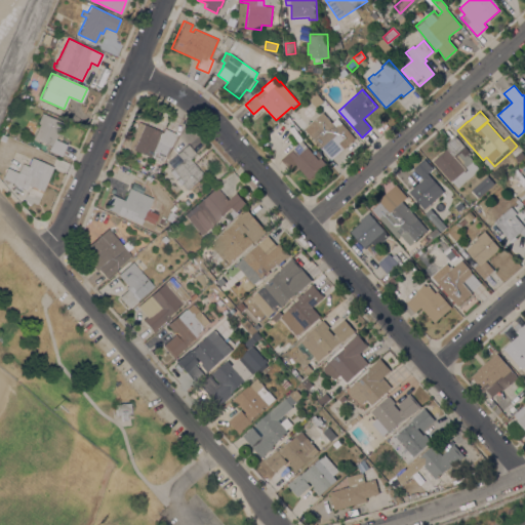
[(55,139),(67,144),(61,156),(47,150),(50,145),(33,137),(39,124),(37,123),(41,113),(51,117),(52,115),(56,116),(55,119),(63,122),(55,139)]
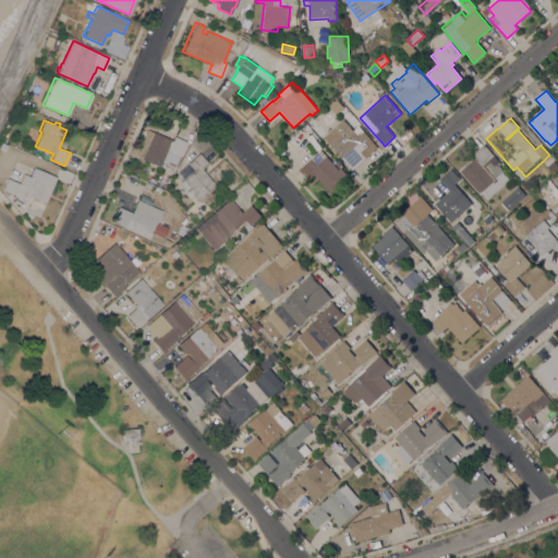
[(324,137),(343,120),(353,131),(359,125),(377,148),(352,170),(324,137)]
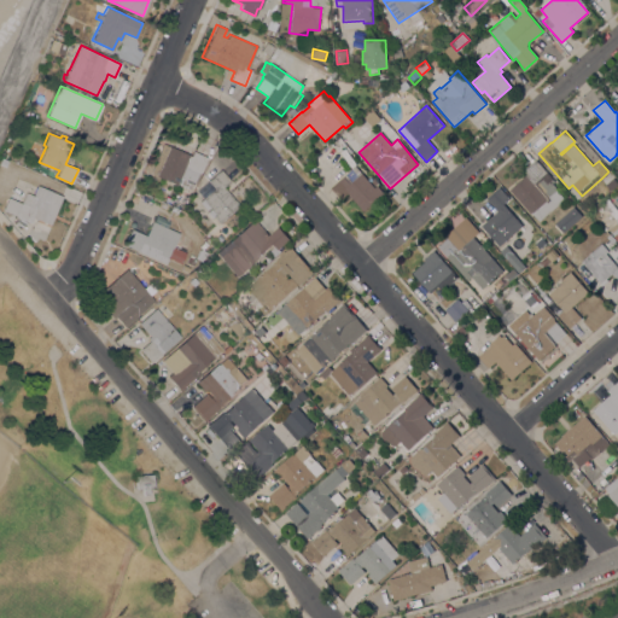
[(356,143),(351,146),(347,141),(351,136),(356,143)]
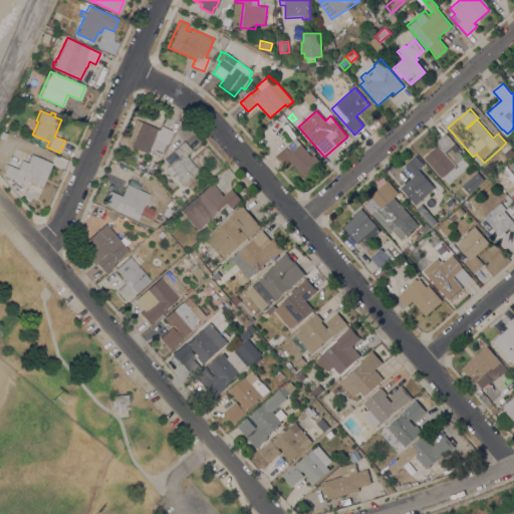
[(281,125),(278,121),(280,119),(279,117),(281,115),(283,114),(287,120),(286,121),(281,125)]
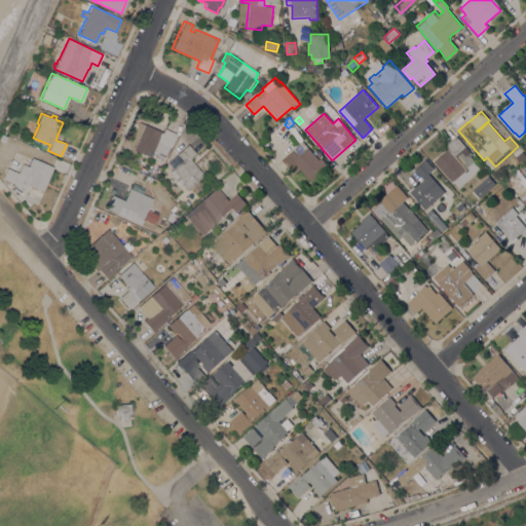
[(144,124),(162,133),(163,128),(176,134),(171,147),(168,146),(162,160),(154,157),(154,158),(133,149),(144,124)]
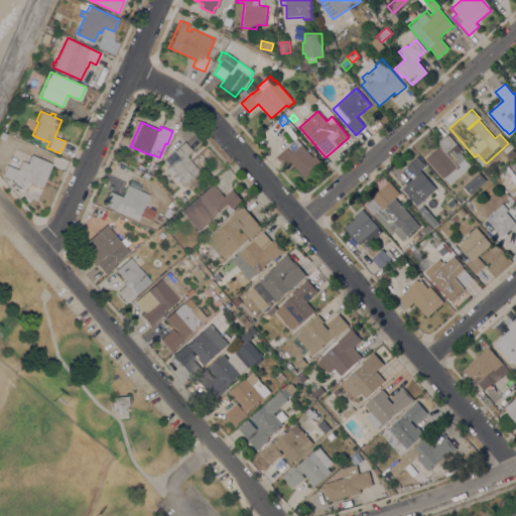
[(461,148),(463,151),(461,153),(462,153),(461,154),(472,166),(450,185),(444,178),(443,178),(425,158),(440,145),(437,142),(447,134),(461,148)]
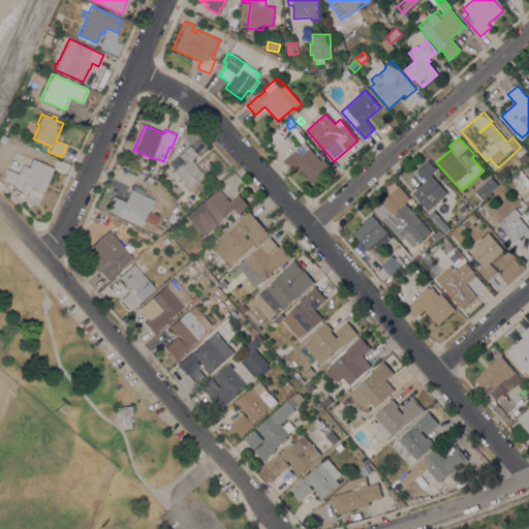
[(311,181),(298,165),(291,170),(283,160),(305,143),(316,156),(319,153),(322,157),(329,165),(311,181)]
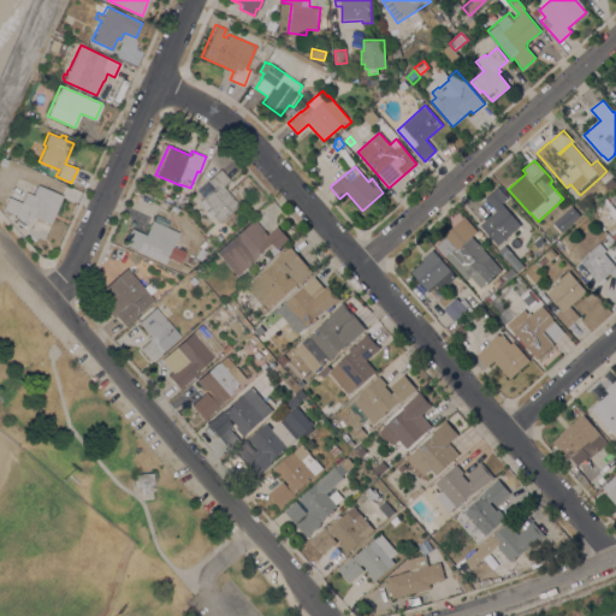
[(220,169),(230,181),(223,187),(238,205),(218,221),(213,215),(212,217),(206,211),(211,207),(208,206),(206,208),(199,201),(202,199),(201,197),(203,196),(202,194),(212,185),(208,182),(208,178),(220,169)]
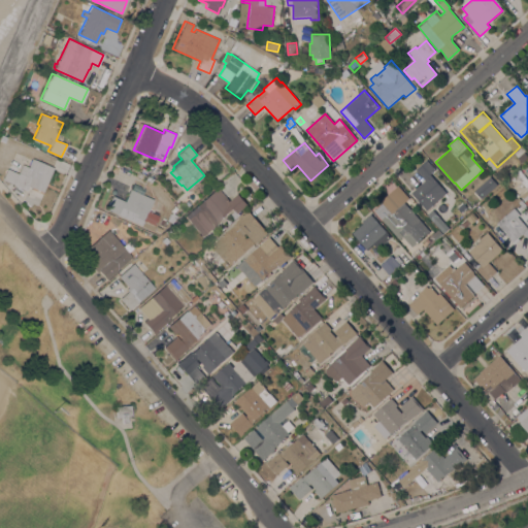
[(525,154),(527,157),(520,164),(517,161),(519,159),(515,155),(522,149),(525,154)]
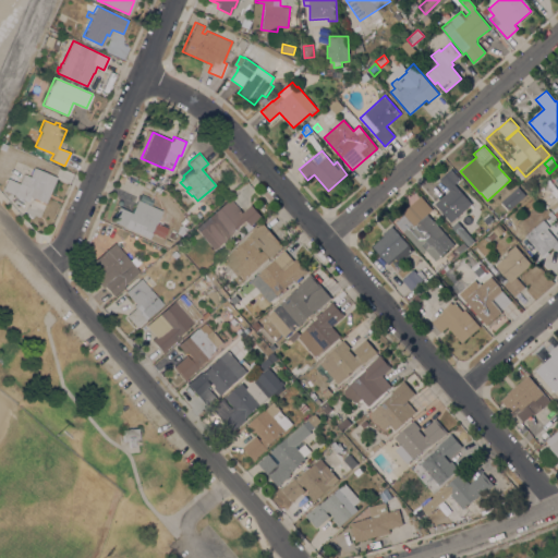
[(56,177),(45,203),(31,196),(27,202),(14,195),(14,194),(2,189),(7,178),(19,183),(23,173),(29,177),(34,167),(56,177)]
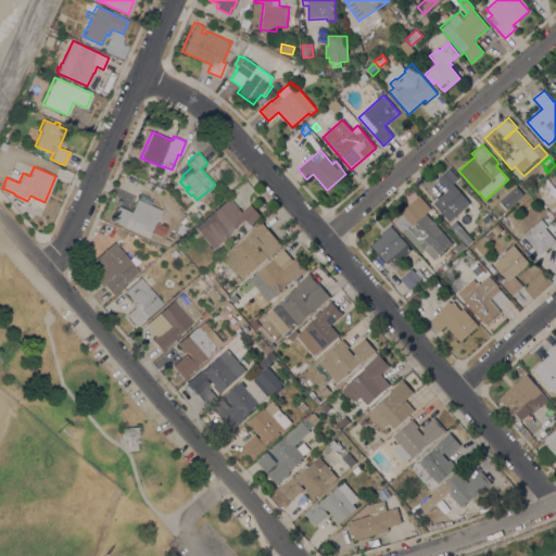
[(450,222),(433,203),(447,190),(438,178),(450,168),(458,178),(453,184),(470,203),(450,222)]
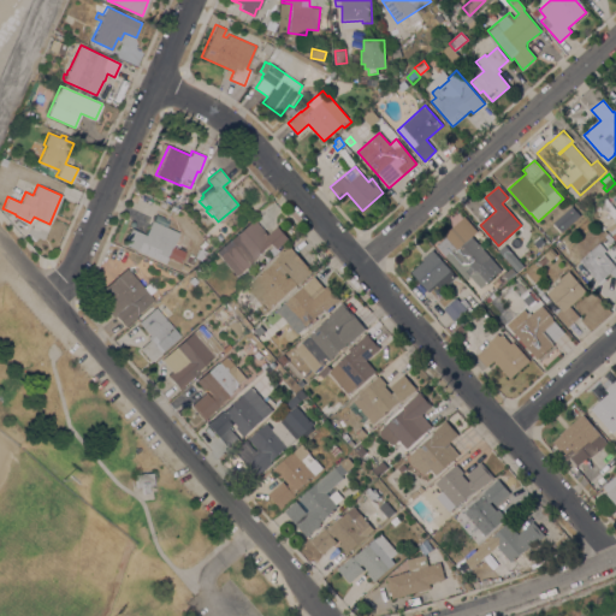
[(582,214),(560,235),(551,225),(574,205),(582,214)]
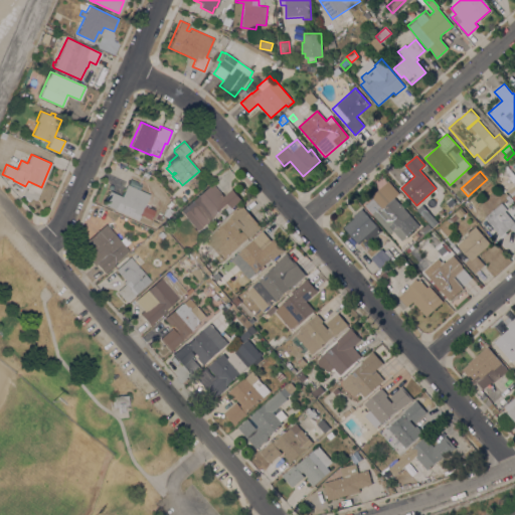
[(224,196),(232,189),(241,200),(231,208),(227,203),(206,221),(196,210),(199,207),(197,206),(185,216),(180,210),(212,182),(224,196)]
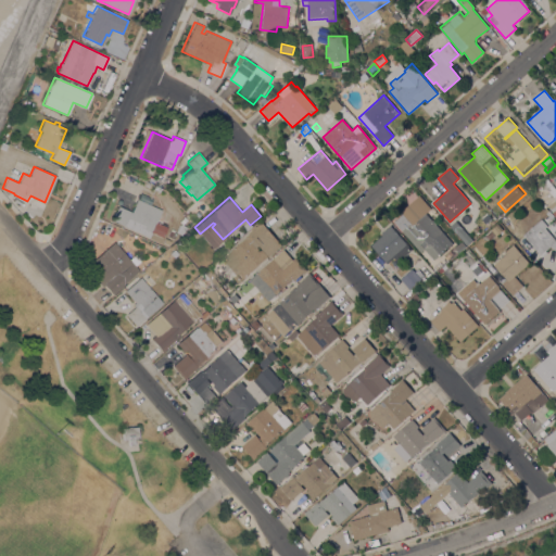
[(162,210),(156,222),(167,227),(163,237),(151,232),(149,237),(112,219),(118,205),(130,212),(137,199),(162,210)]
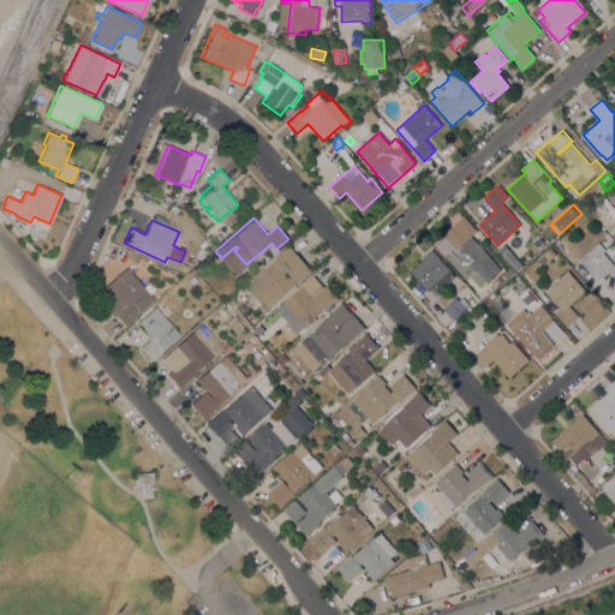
[(218,246),(212,240),(225,228),(230,234),(218,246)]
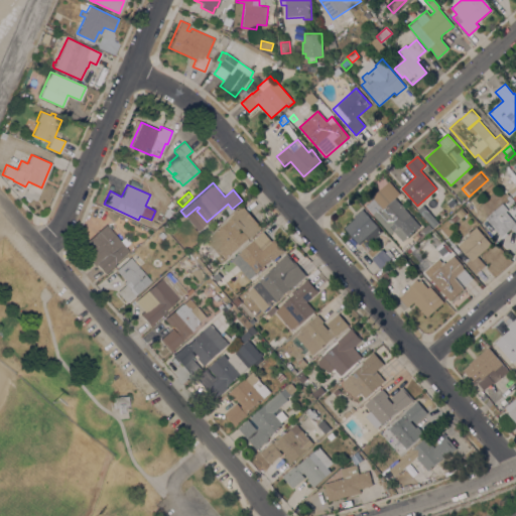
[(401,205),(420,226),(402,242),(393,232),(390,235),(373,215),(366,206),(379,195),(385,202),(393,196),(401,205)]
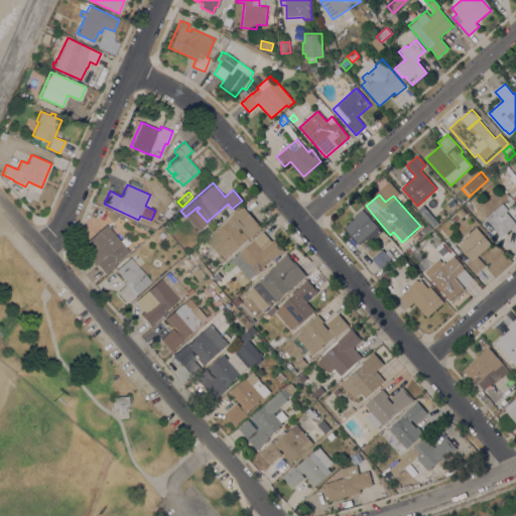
[(452,199),(456,203),(450,208),(446,204),(452,199)]
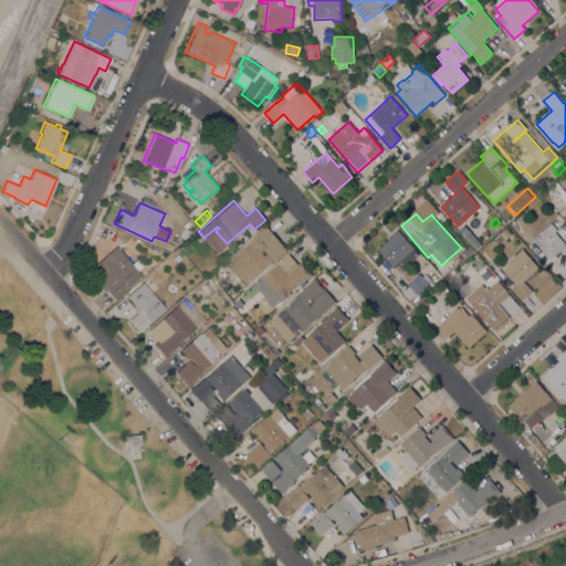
[(551,223),(557,230),(555,232),(565,244),(565,255),(562,251),(551,260),(532,239),(533,239),(527,232),(544,218),(549,224),(551,223)]
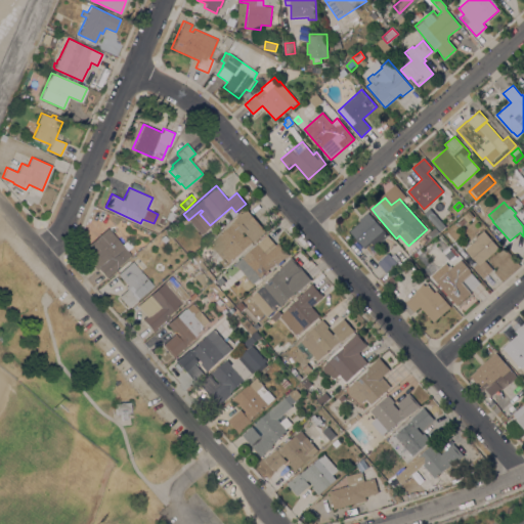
[(429,208),(435,215),(429,219),(424,213),(429,208)]
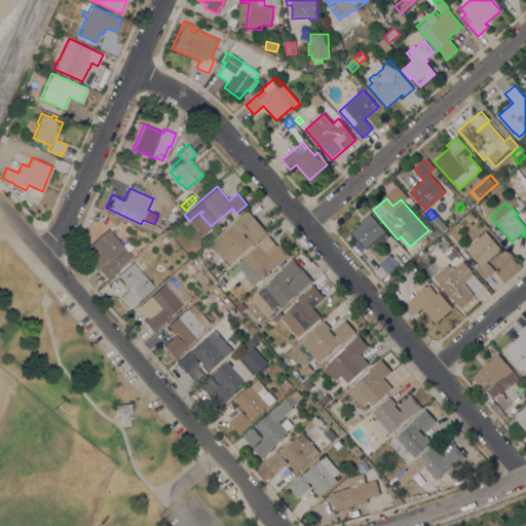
[(267,232),(254,243),(254,242),(225,268),(220,263),(223,260),(211,246),(235,224),(234,223),(235,222),(234,221),(238,218),(237,217),(241,214),(242,215),(245,213),(243,213),(248,210),(267,232)]
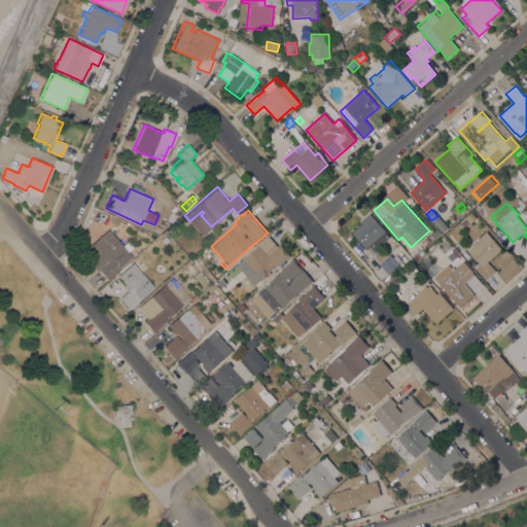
[(176,215),(171,222),(166,219),(171,211),(176,215)]
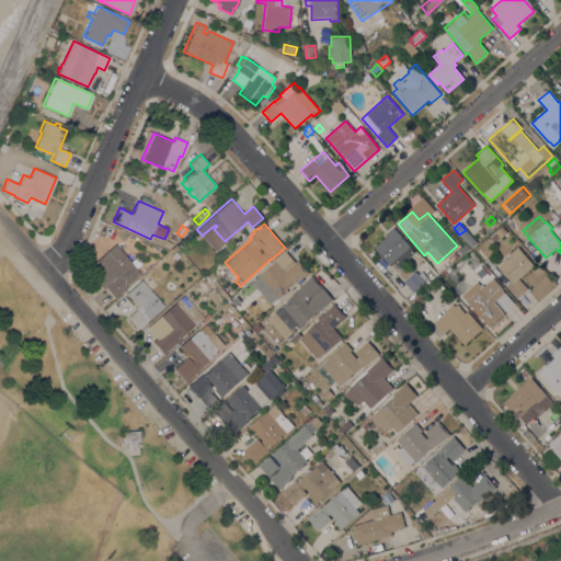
[(507,232),(501,238),(495,232),(502,226),(507,232)]
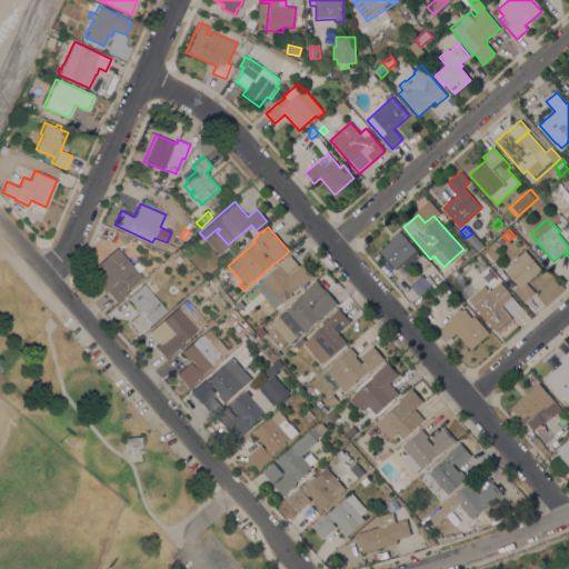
[(407,268),(403,263),(397,270),(380,251),(392,240),(390,239),(399,231),(421,256),(407,268)]
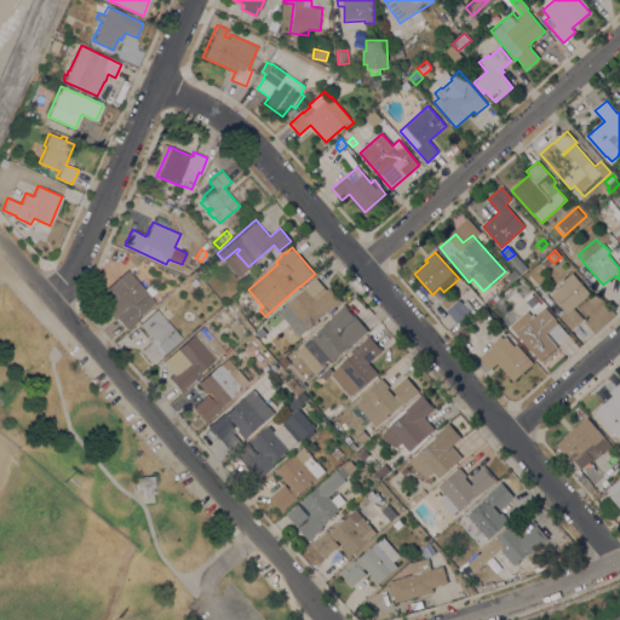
[(196,260),(194,267),(187,263),(189,257),(196,260)]
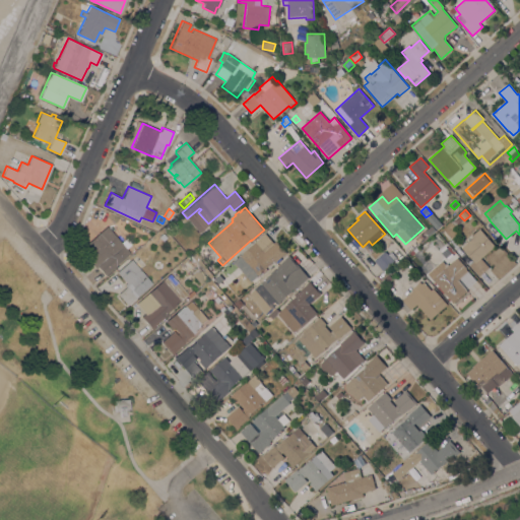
[(462,220),(458,224),(454,220),(459,216),(462,220)]
